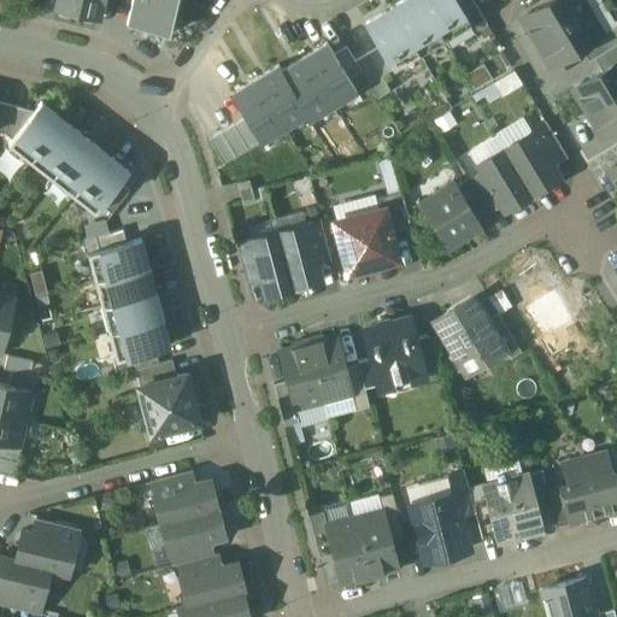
[(58,0),(57,9),(99,18),(103,0),(58,0)]
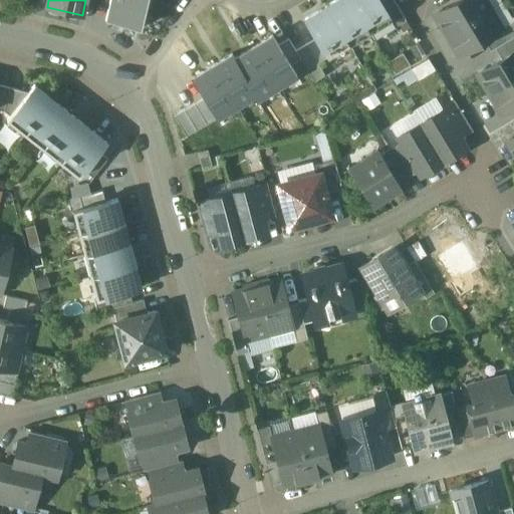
[(110,0),(106,22),(141,30),(148,0),(110,0)]
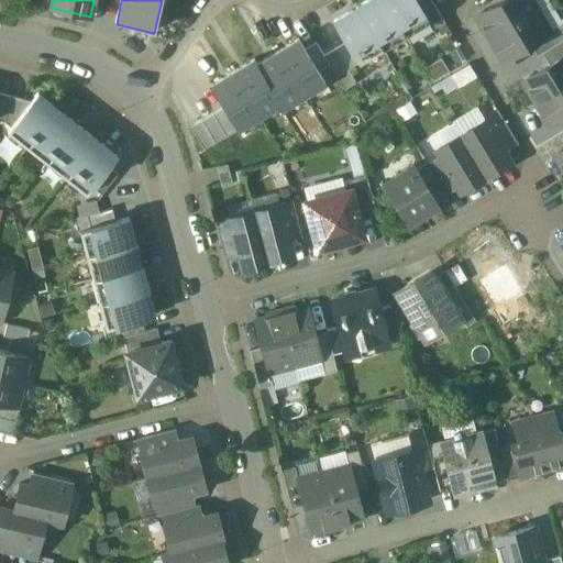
[(405,36),(383,0),(370,0),(357,8),(383,50),(405,36)]
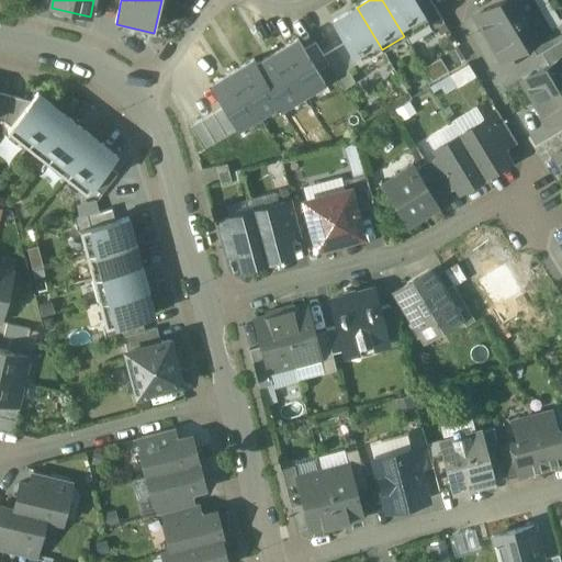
[(382,0),(404,36),(427,22),(414,0),(382,0)]
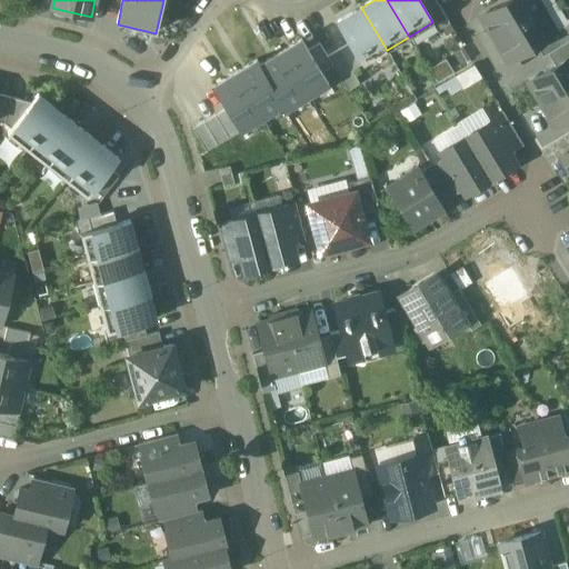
[(449,23),(435,0),(419,0),(432,22),(438,30),(449,23)]
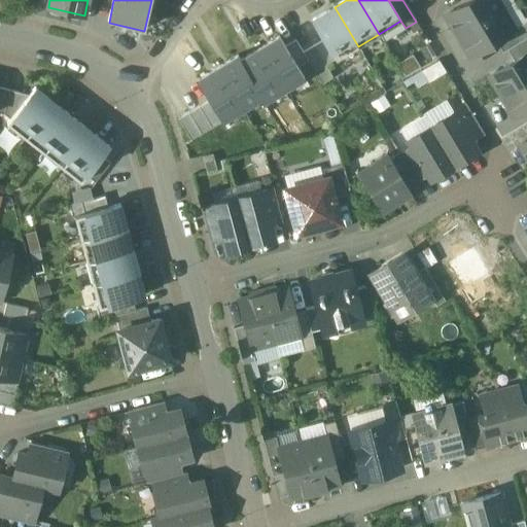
[(471,0),(471,1),(446,15),(459,36),(502,10),(495,0),(471,0)]
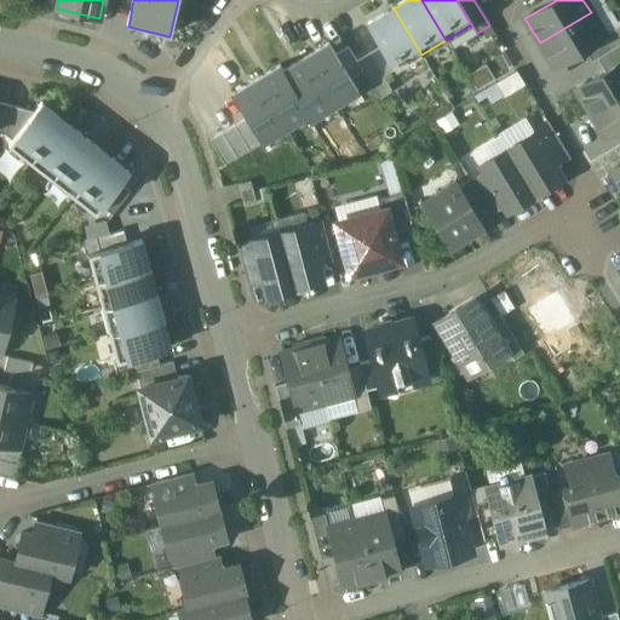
[(394,9),(368,24),(382,47),(395,70),(422,55),(394,9)]
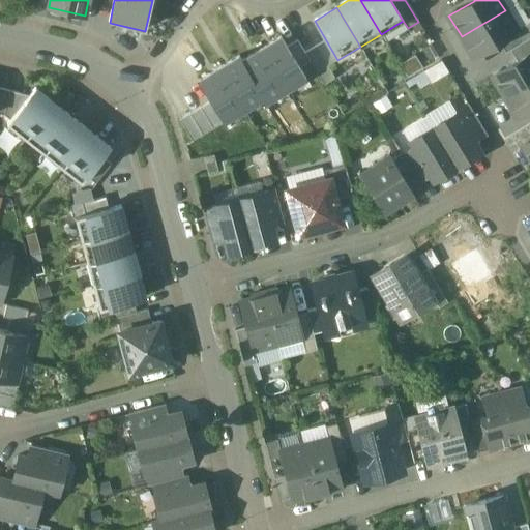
[(505,10),(462,36),(474,57),(499,42),(518,31),(517,30),(505,10)]
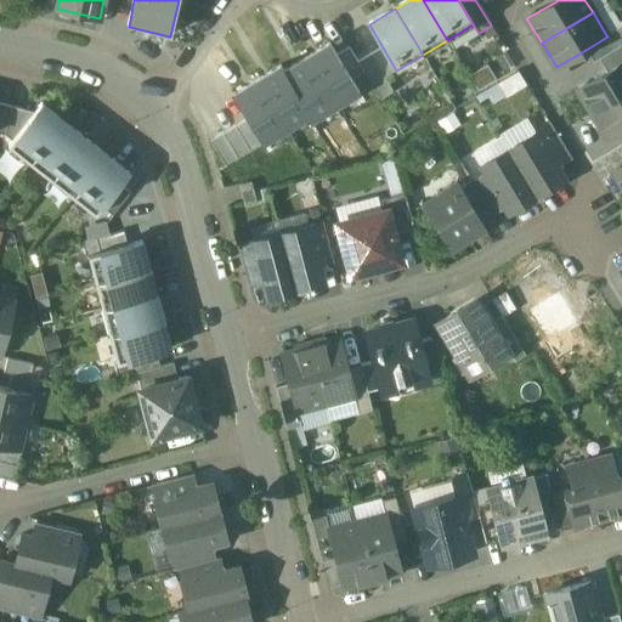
[(621,27),(606,35),(608,37),(586,50),(593,62),(599,58),(621,45),(621,27)]
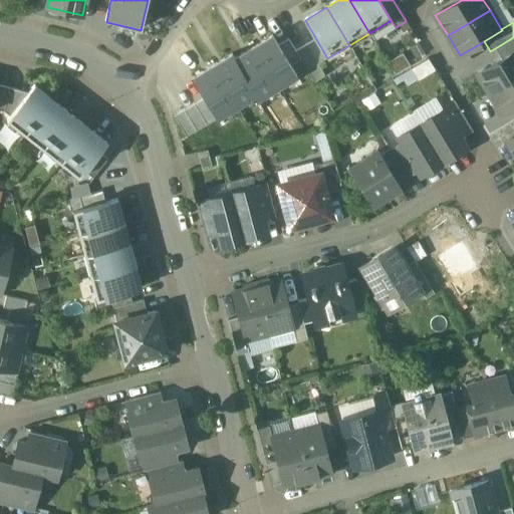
[(253,49),(277,90),(297,77),(290,66),(278,46),(273,37),(253,49)]
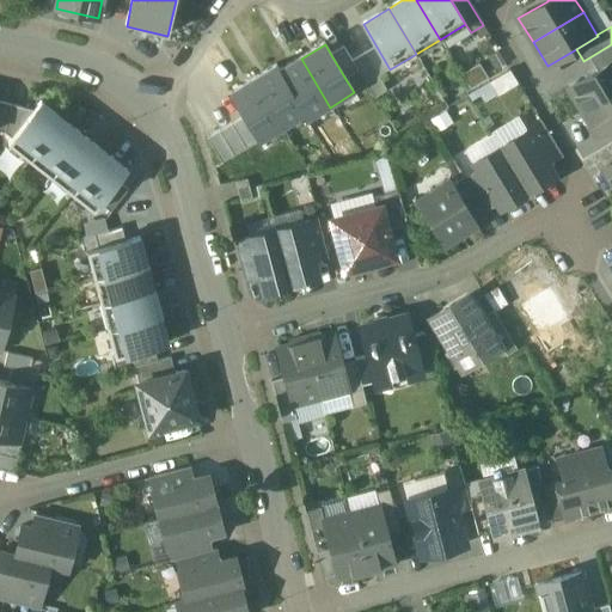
[(611,44),(589,57),(598,71),(611,61),(611,44)]
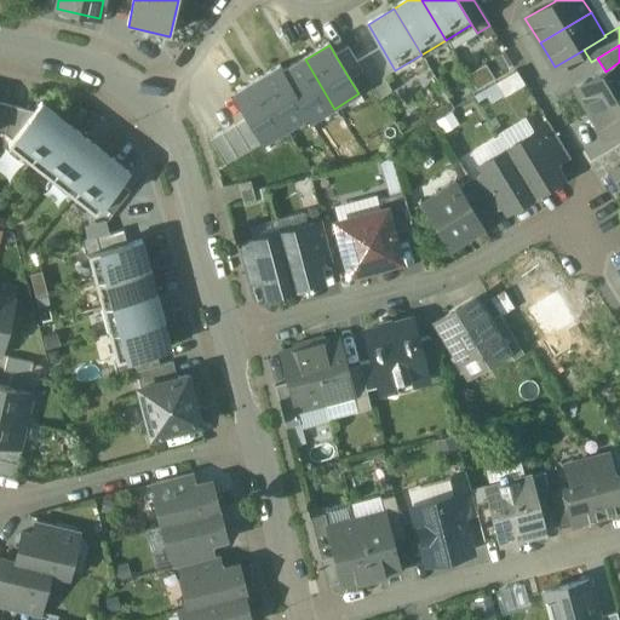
[(336,56),(350,80),(363,73),(357,63),(349,47),(336,56)]
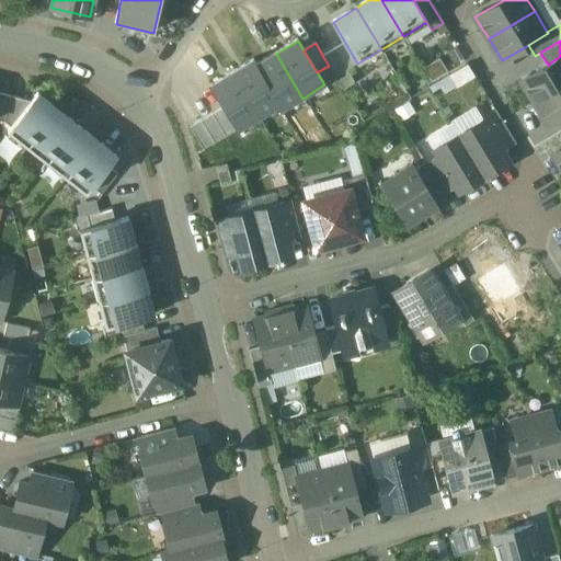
[(357,64),(345,43),(334,49),(346,70),(357,64)]
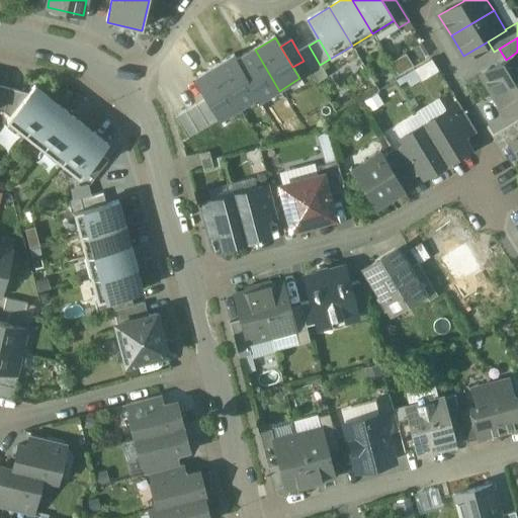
[(320,65),(309,46),(298,53),(304,61),(317,83),(327,77),(320,65)]
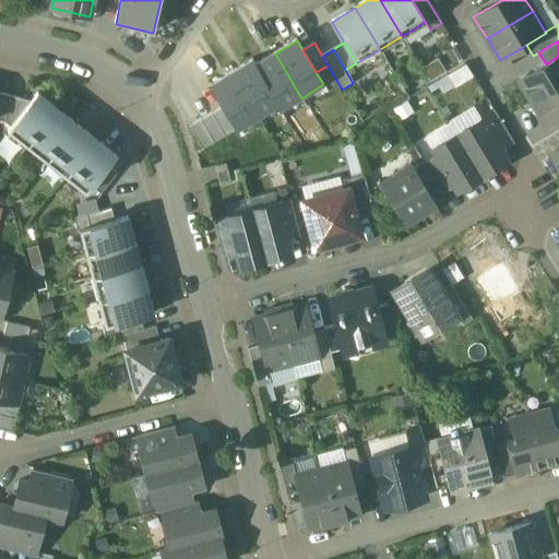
[(278,104),(282,109),(301,98),(275,54),(256,66),(278,104)]
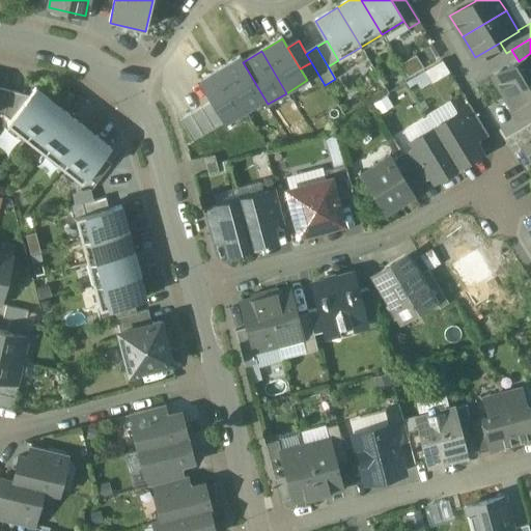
[(407,77),(422,67),(414,53),(398,63),(407,77)]
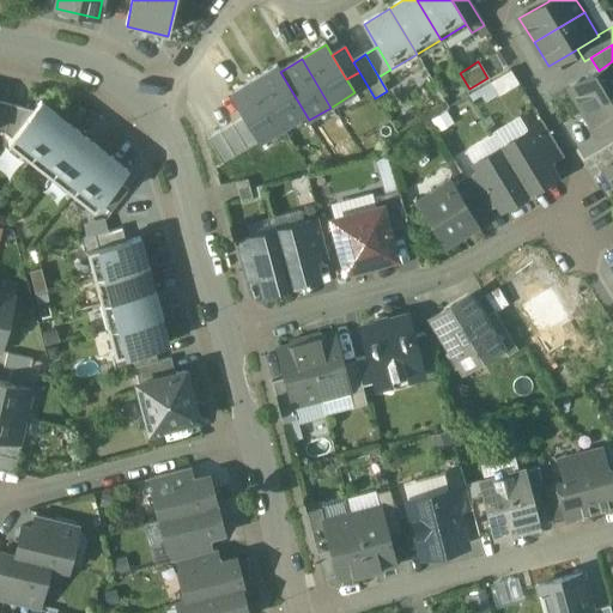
[(612,61),(599,71),(570,89),(584,113),(612,95),(612,61)]
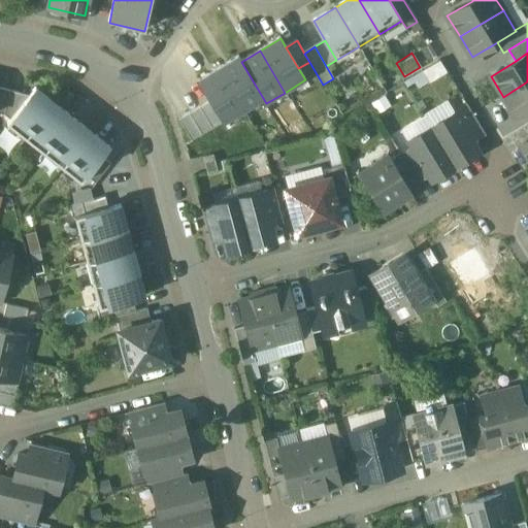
[(218,67),(243,110),(263,98),(241,62),(237,56),(218,67)]
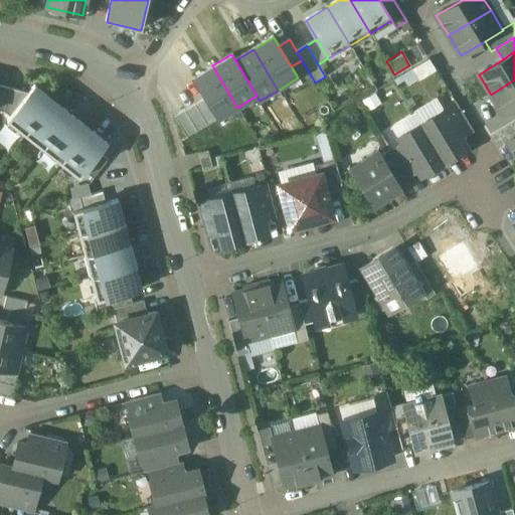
[(400,73),(408,84),(434,68),(426,57),(400,73)]
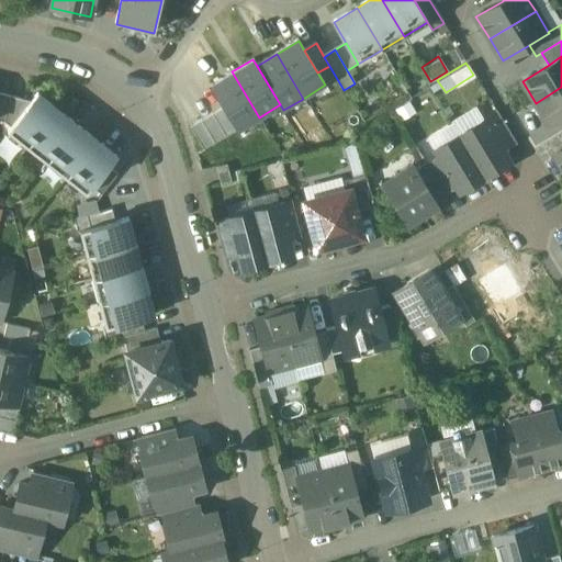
[(224,108),(238,131),(259,117),(232,71),(210,85),(224,108)]
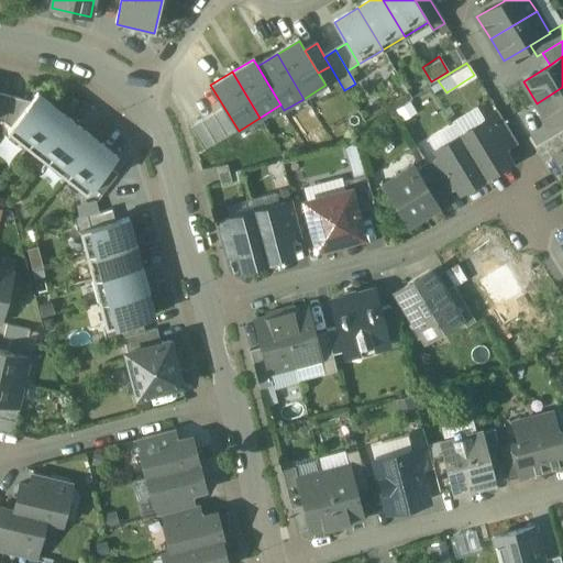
[(562,87),(537,103),(550,125),(562,117),(562,87)]
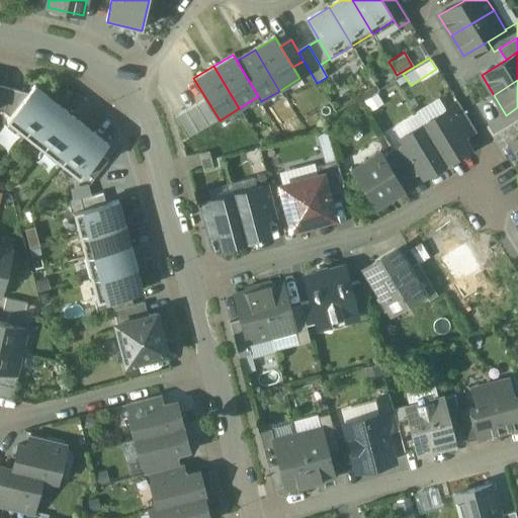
[(0,111),(4,112),(10,89),(0,86),(0,111)]
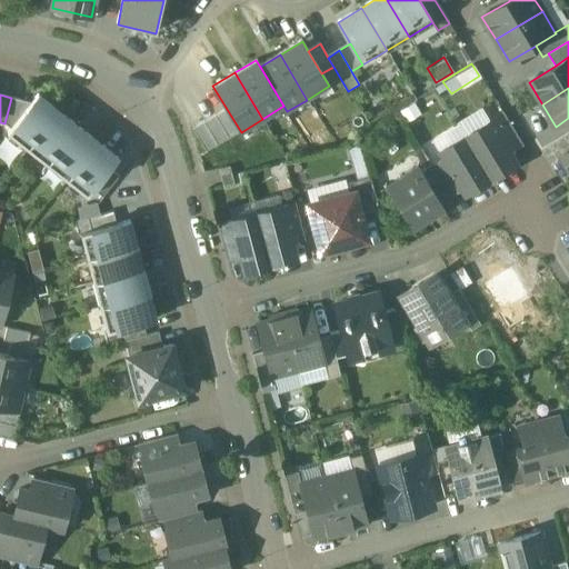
[(11,129),(8,133),(28,149),(58,111),(38,95),(31,103),(11,129)]
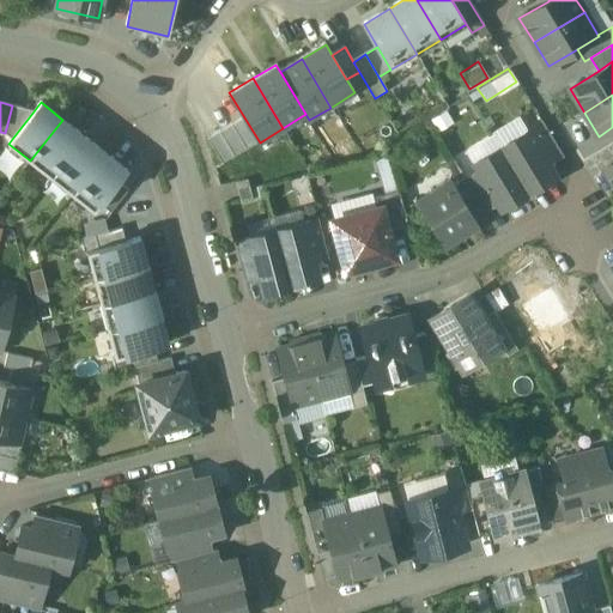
[(34,111),(12,105),(5,133),(12,139),(34,111)]
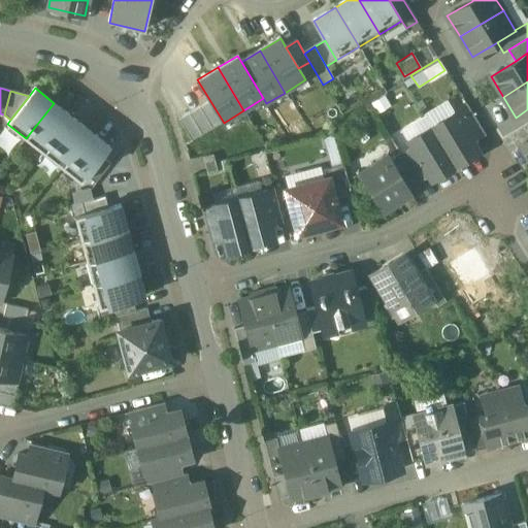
[(213,129),(224,123),(210,101),(200,107),(213,129)]
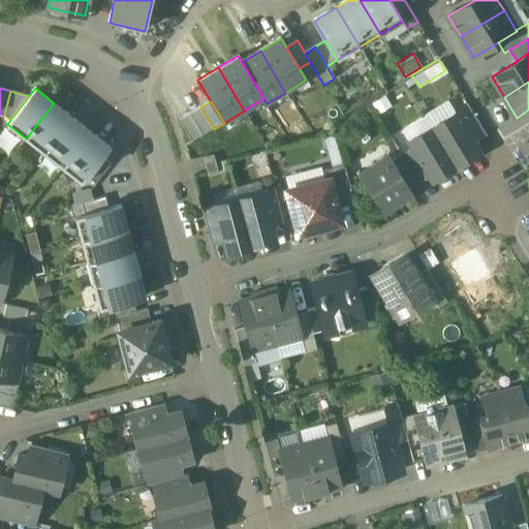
[(54,103),(26,138),(44,153),(72,118),(54,103)]
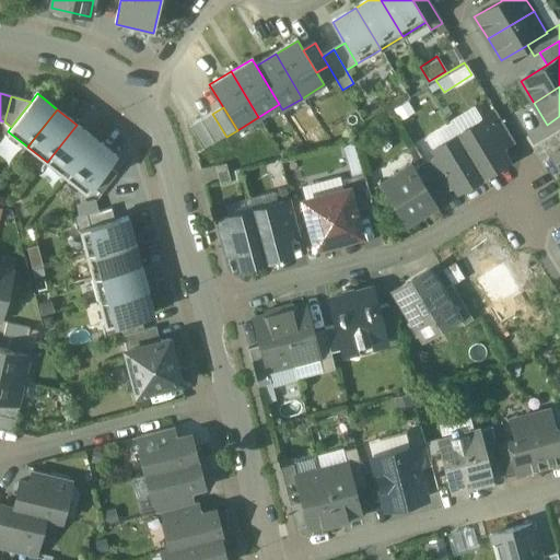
[(496,112),(482,120),(500,149),(513,141),(496,112)]
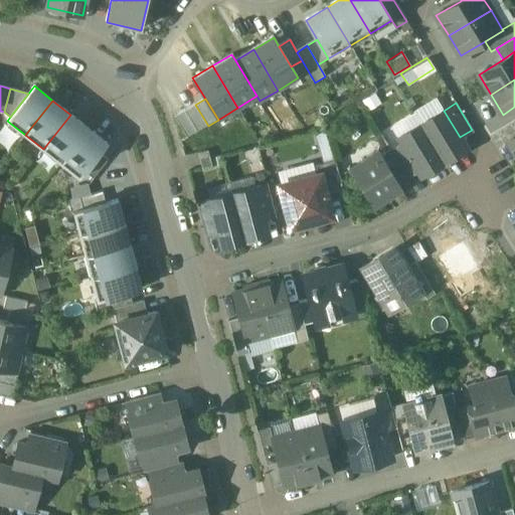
[(198,132),(208,126),(195,105),(185,111),(198,132)]
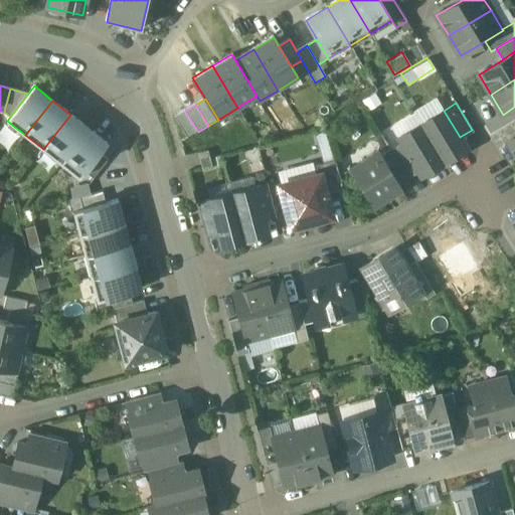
[(188,138),(198,132),(185,111),(175,117),(188,138)]
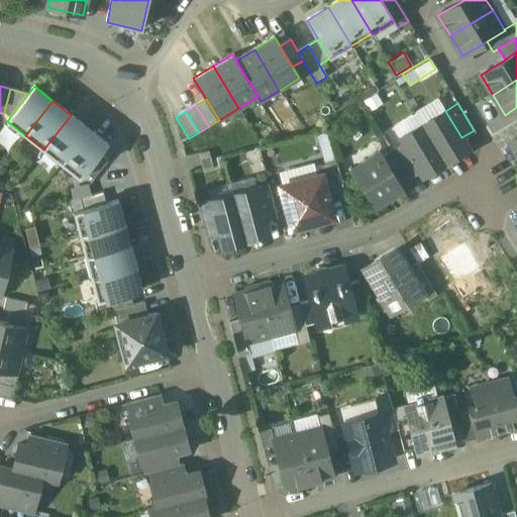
[(461,137),(445,111),(422,124),(445,164),(469,149),(461,137)]
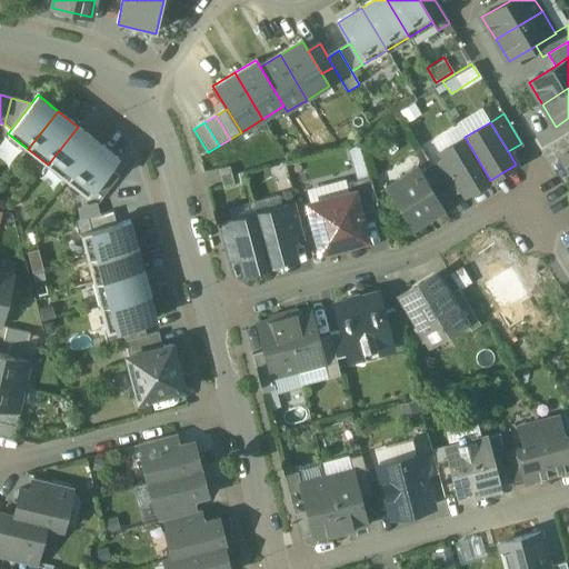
[(78,127),(48,165),(67,180),(98,142),(78,127)]
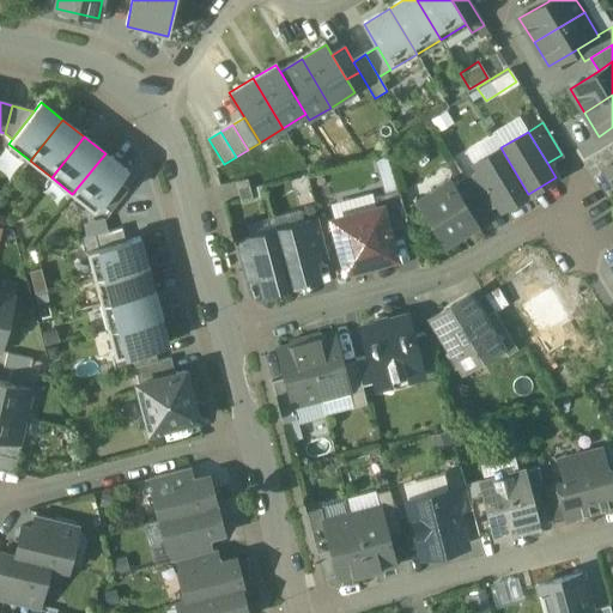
[(501,147),(473,164),(477,171),(497,205),(501,211),(528,194),(501,147)]
